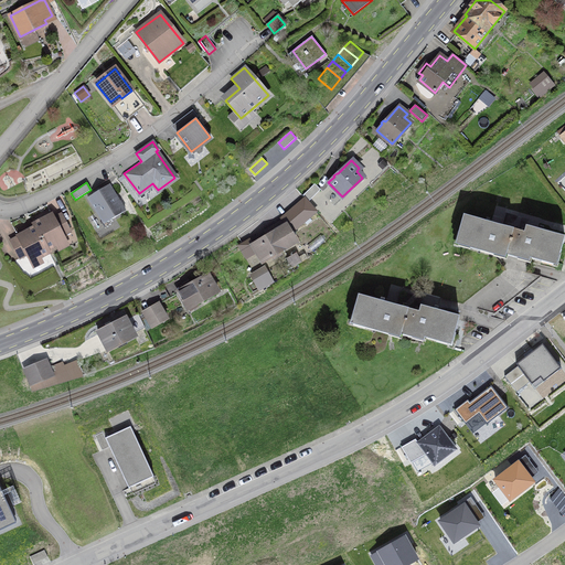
[(320,190),(315,183),(302,194),(308,200),(320,190)]
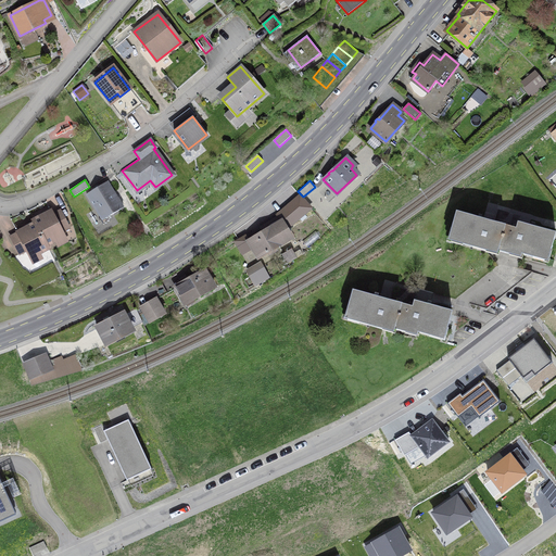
[(108,181),(86,194),(102,220),(123,207),(108,181)]
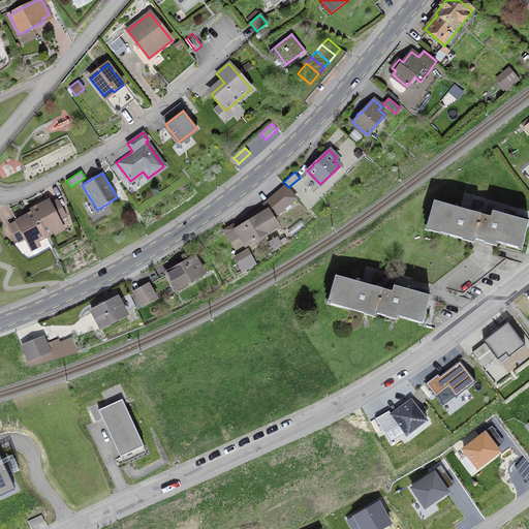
[(36,208),(32,210),(44,234),(61,224),(59,220),(66,217),(57,200),(51,205),(49,201),(40,206),(39,204),(35,206),(36,208)]
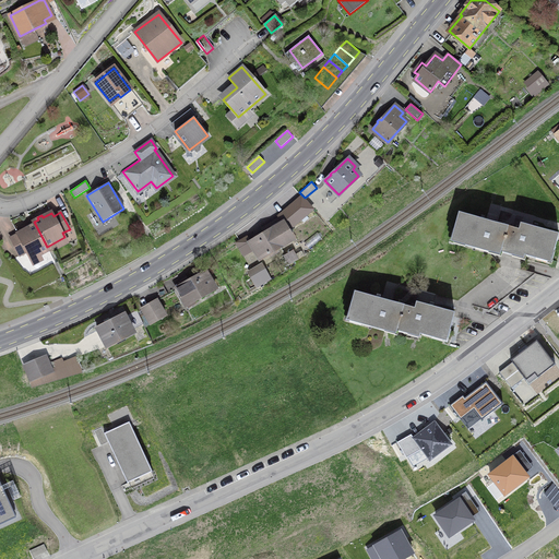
[(501,249),(508,226),(458,213),(453,230),(456,232),(453,244),(465,247),(465,246),(488,252),(489,249),(500,252),(501,249)]
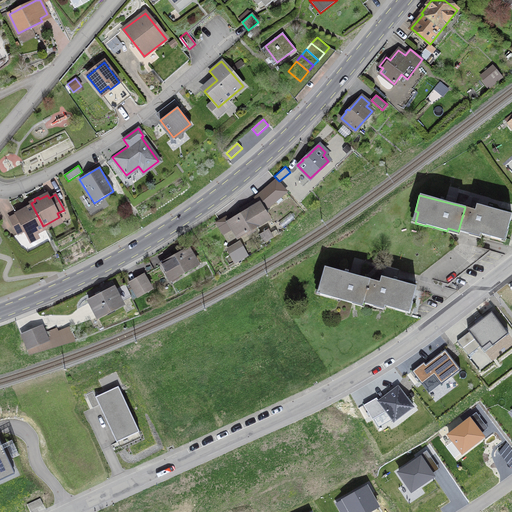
[(252,207),(261,223),(268,219),(258,203),(252,207)]
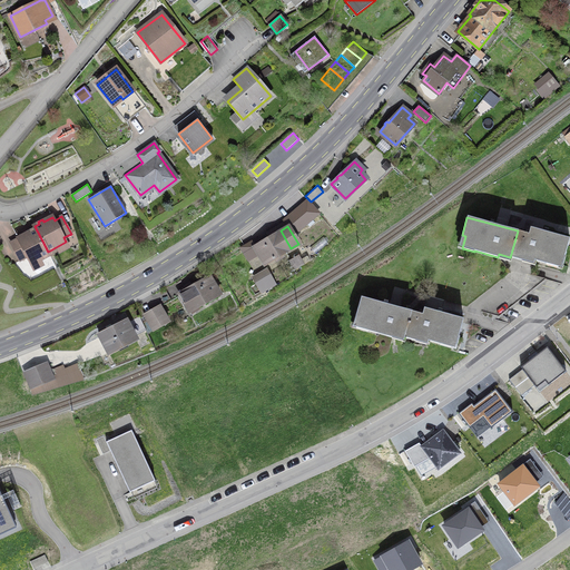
[(283,256),(282,254),(291,248),(281,231),(277,227),(267,233),(271,237),(253,247),(253,246),(245,251),(249,257),(256,253),(264,264),(273,258),(275,261),(283,256)]
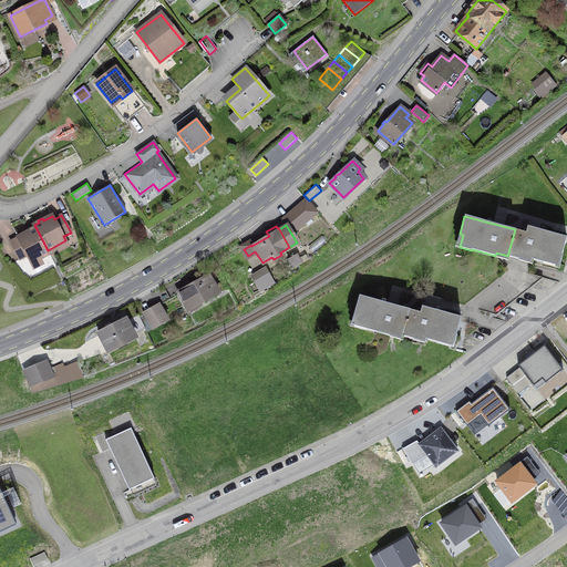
[(527,227),(526,233),(515,229),(508,253),(507,256),(519,259),(521,256),(544,263),(545,259),(556,263),(558,255),(562,256),(566,238),(527,227)]
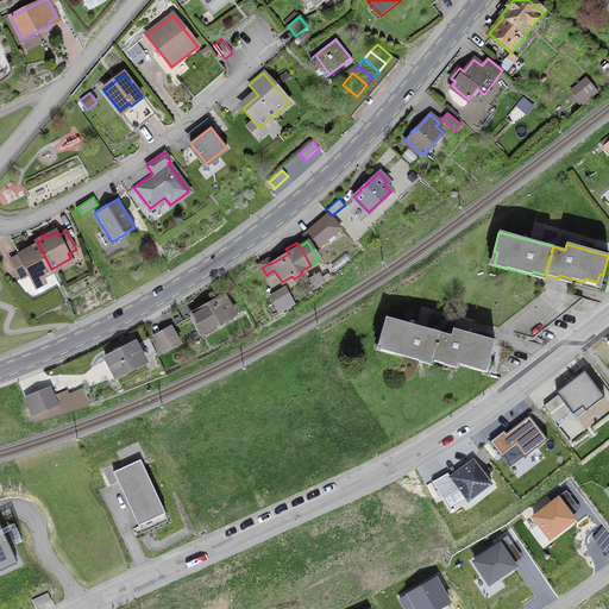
[(33,282),(52,271),(38,245),(33,248),(32,245),(27,248),(29,251),(11,259),(22,278),(29,275),(33,282)]
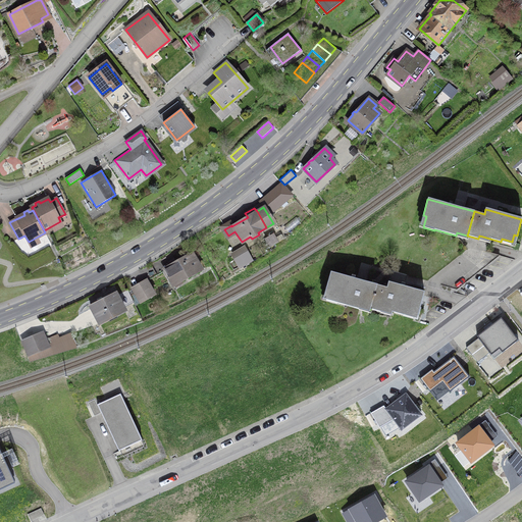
[(244,249),(232,255),(240,266),(245,263),(246,264),(251,260),(244,249)]
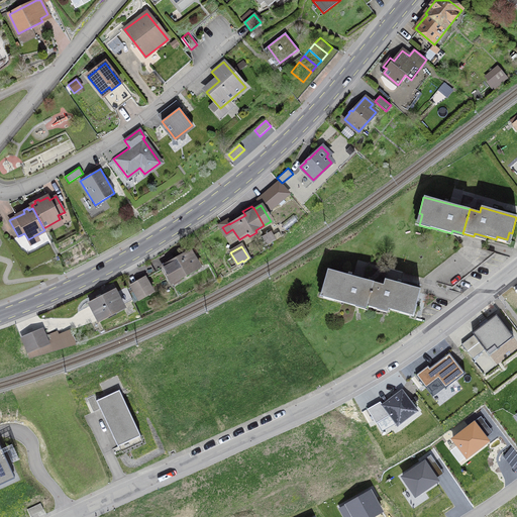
[(173,257),(168,261),(170,263),(163,267),(173,283),(199,268),(190,250),(175,260),(173,257)]
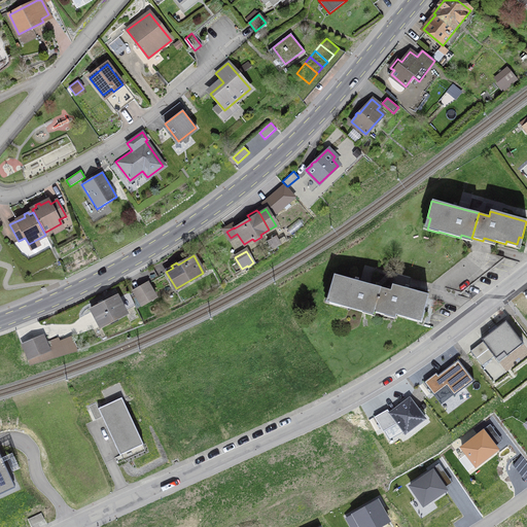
[(374,312),(381,288),(334,275),(329,290),(332,291),(329,300),(341,303),(340,306),(350,309),(362,312),(363,309),(374,312)]
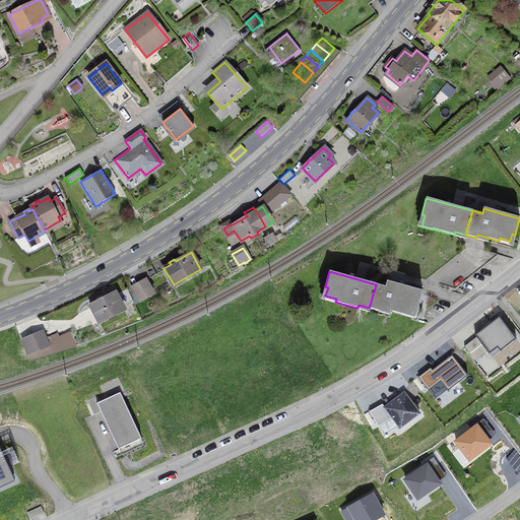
[(145,280),(132,287),(139,301),(153,293),(145,280)]
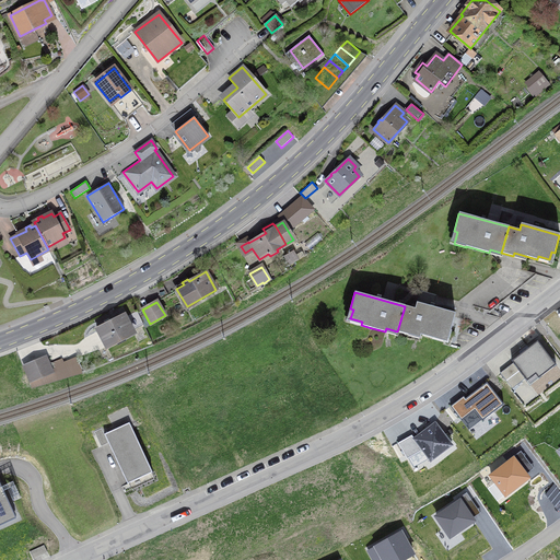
[(433,338),(434,335),(445,338),(447,330),(451,330),(455,314),(417,303),(415,308),(405,306),(397,331),(409,335),(410,331),(433,338)]
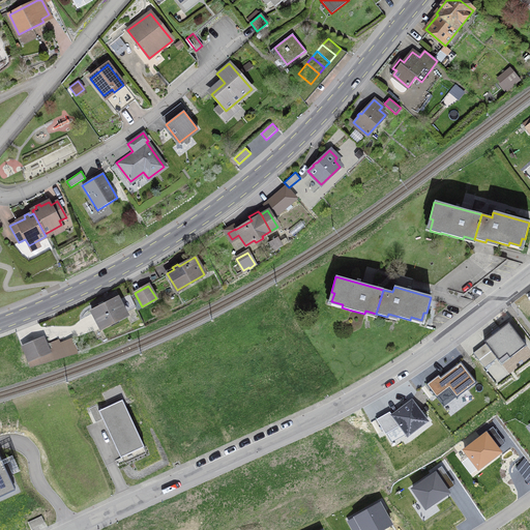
[(98,306),(91,311),(105,335),(129,322),(124,313),(136,306),(126,290),(115,296),(117,299),(107,304),(107,302),(104,303),(102,301),(97,304),(98,306)]
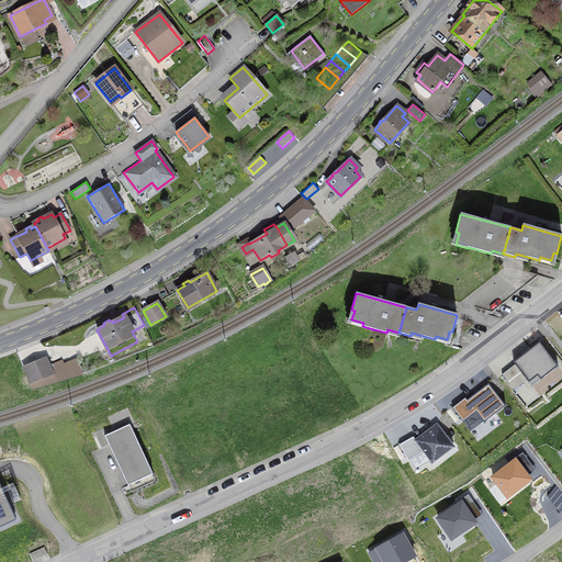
[(558,366),(539,343),(501,372),(513,389),(526,379),(531,386),(558,366)]
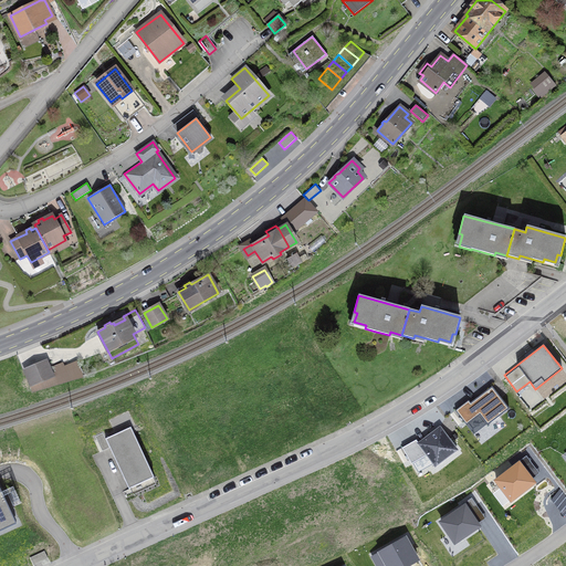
[(83,377),(75,362),(62,367),(60,364),(50,367),(46,360),(23,370),(31,387),(30,387),(32,392),(83,377)]
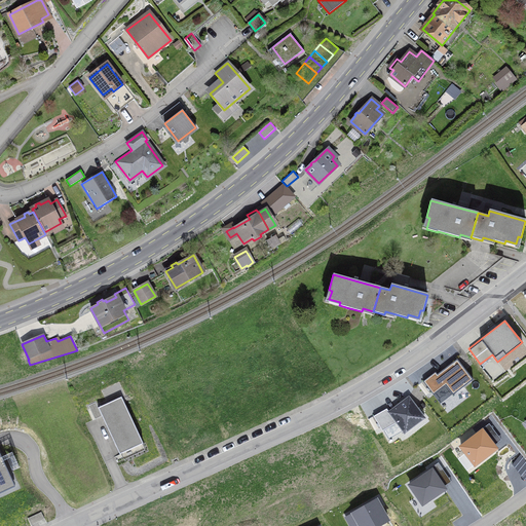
[(435,374),(423,383),(433,396),(445,386),(453,398),(474,382),(457,361),(437,377),(435,374)]
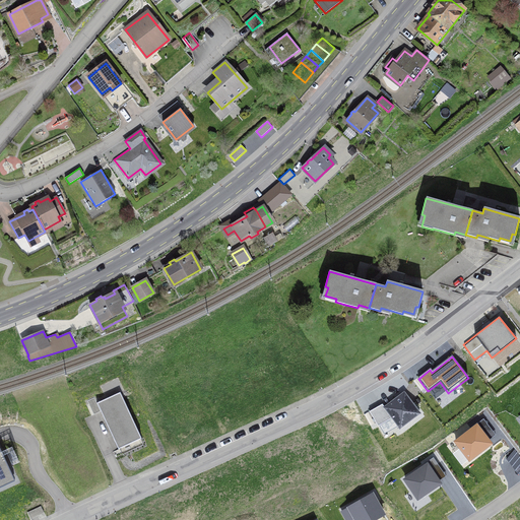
[(118,449),(141,439),(120,392),(96,403),(94,397),(87,401),(93,414),(101,411),(118,449)]
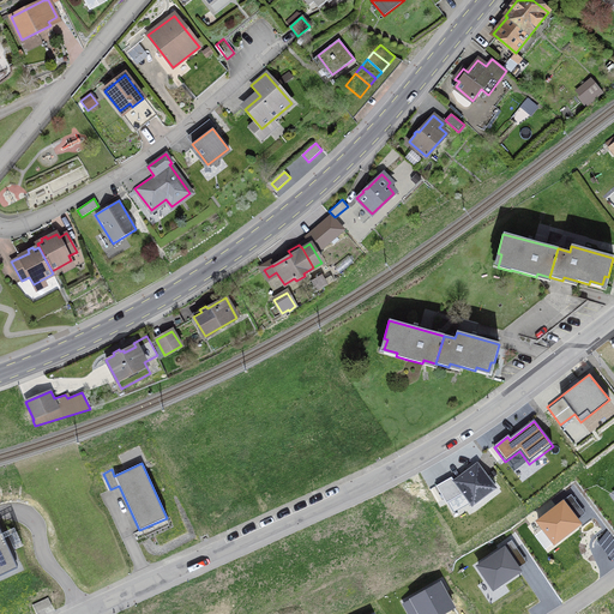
[(452,477),(435,487),(444,500),(461,491),(473,506),(495,489),(477,464),(455,481),(452,477)]
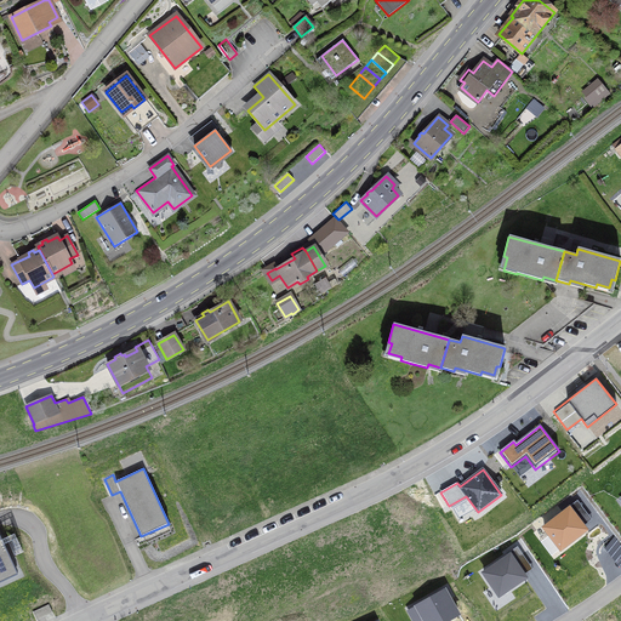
[(569,508),(541,530),(560,554),(588,533),(584,527),(592,520),(577,500),(568,507),(569,508)]
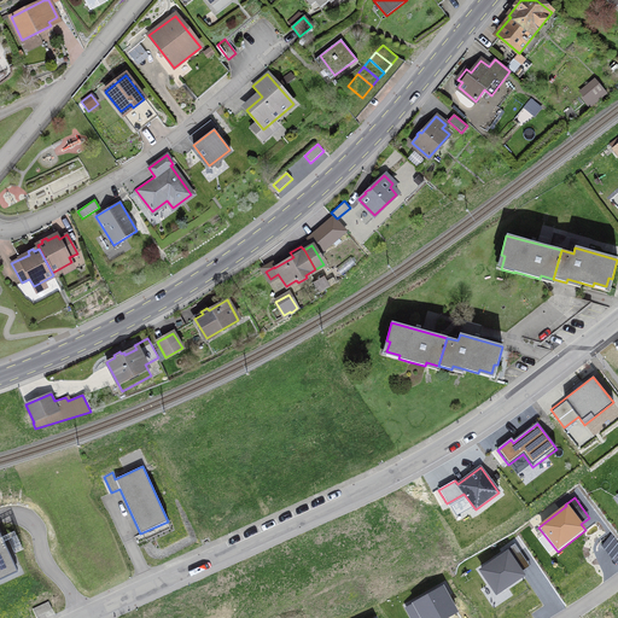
[(0,579),(18,572),(0,532),(0,579)]
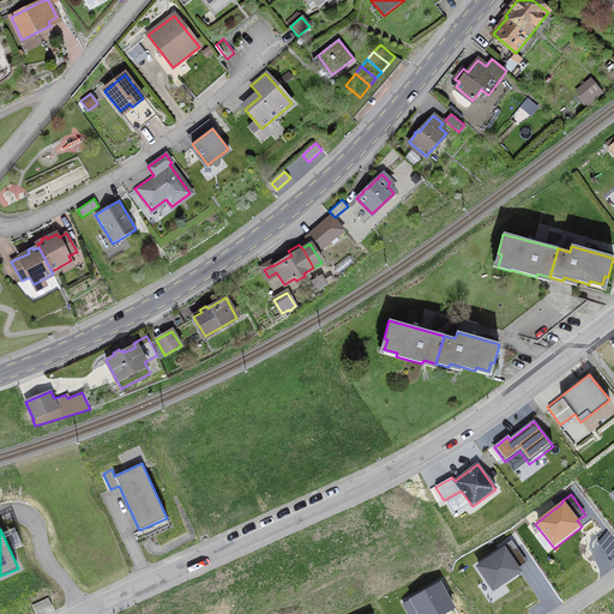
[(512,541),(503,547),(505,551),(475,570),(493,595),(523,575),(519,570),(528,564),(512,541)]
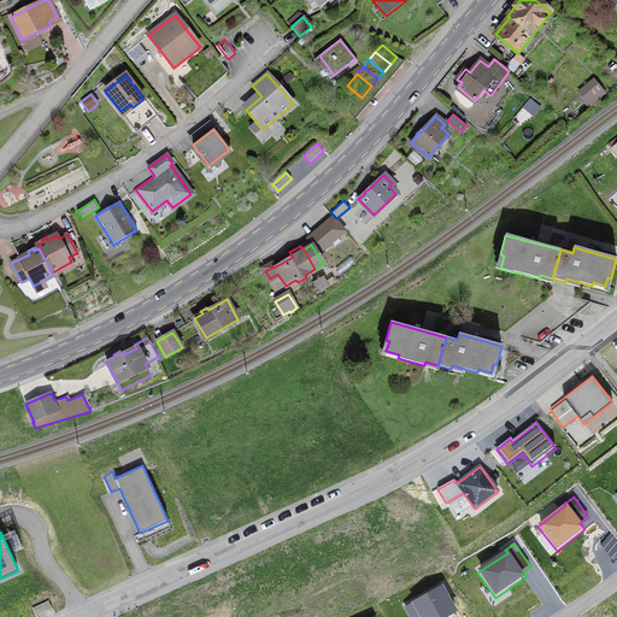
[(444,586),(403,607),(407,616),(454,616),(459,615),(444,586)]
